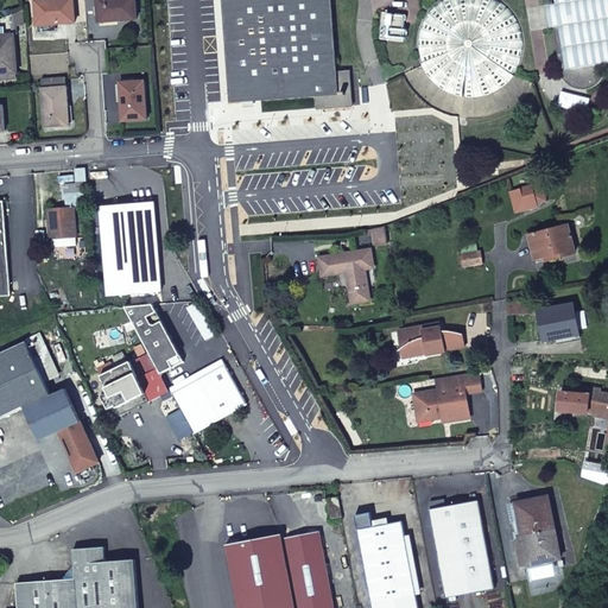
[(38,27),(76,24),(74,0),(63,0),(36,2),(38,27)]
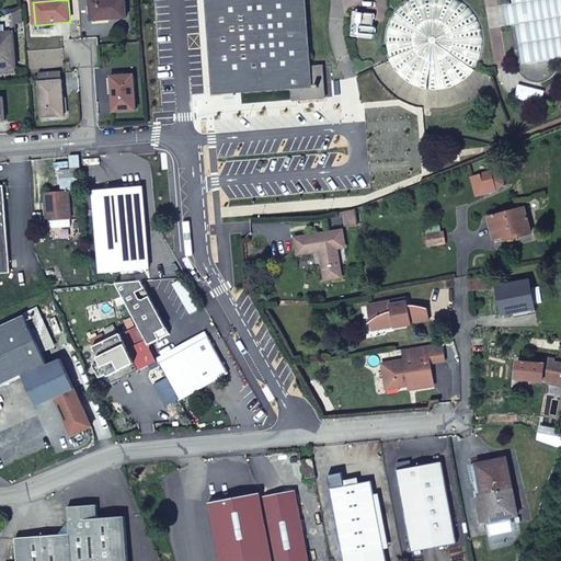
[(125,0),(90,0),(92,21),(127,19),(125,0)]
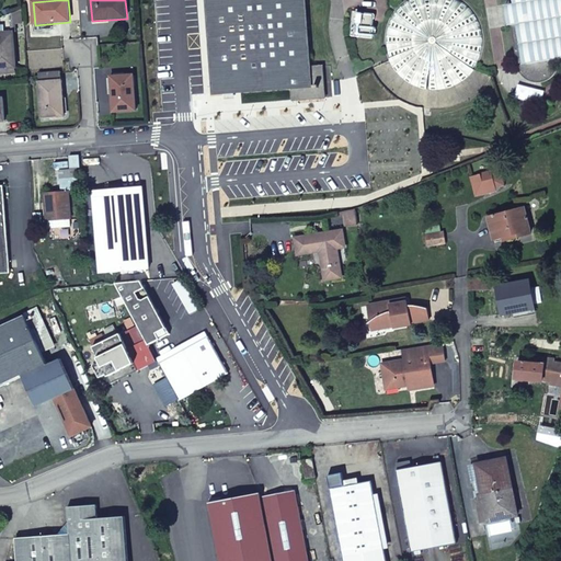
[(325,99),(322,67),(310,68),(304,0),(207,0),(215,94),(293,88),(293,101),(325,99)]
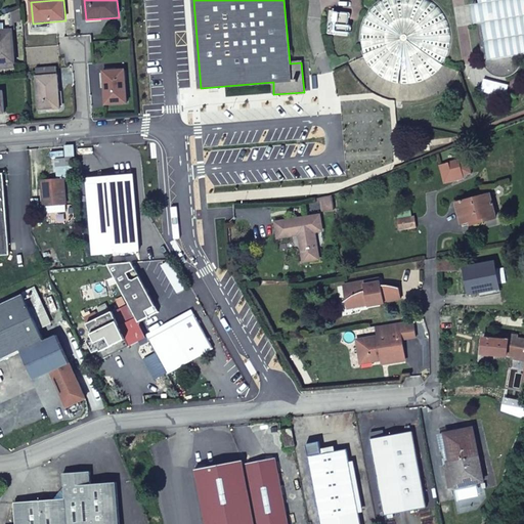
[(430,0),(380,0),(369,9),(361,24),(359,41),(363,57),(374,72),(388,81),(396,83),(412,84),(429,79),(442,68),(446,60),(450,53),(452,36),(448,19),(438,5),(430,0)]
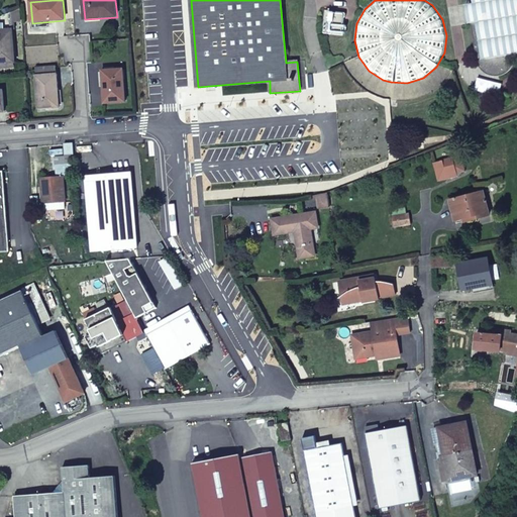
[(516,53),(516,0),(467,0),(478,60),(481,60),(484,67),(489,72),(499,73),(499,76),(505,74),(513,66),(514,54),(516,53)]
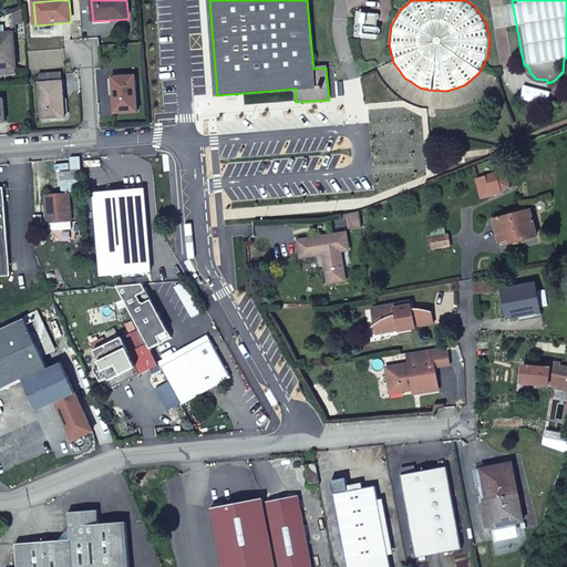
[(21,10),(12,13),(13,26),(22,24),(21,10)]
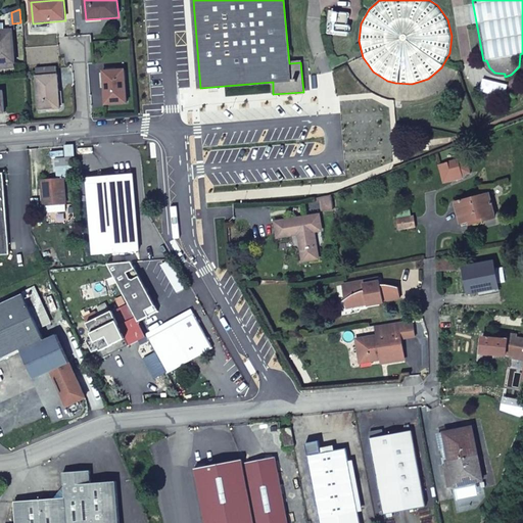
[(349,14),(331,12),(330,12),(328,34),(347,36),(349,26),(343,25),(344,19),(349,19),(349,14)]
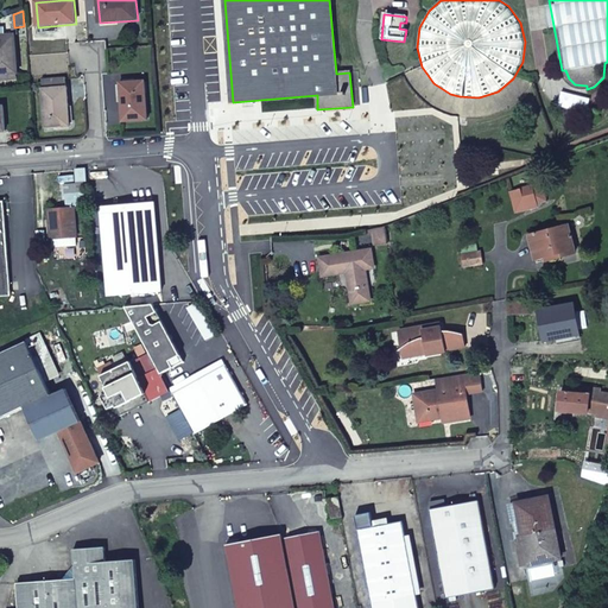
[(16,36),(5,37),(0,37),(0,75),(18,74),(16,36)]
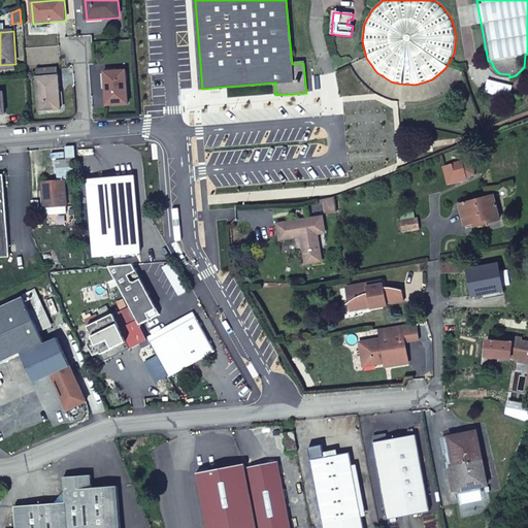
[(57,76),(57,71),(38,72),(40,111),(61,109),(59,76),(57,76)]
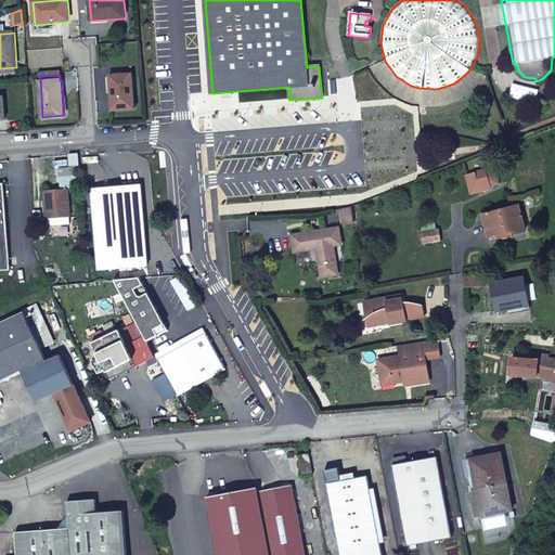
[(136,110),(132,75),(110,76),(113,111),(136,110)]
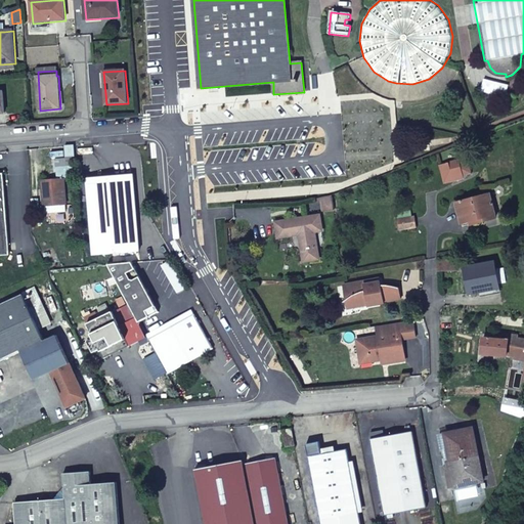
[(75,146),(66,147),(67,158),(73,157),(76,157),(75,146)]
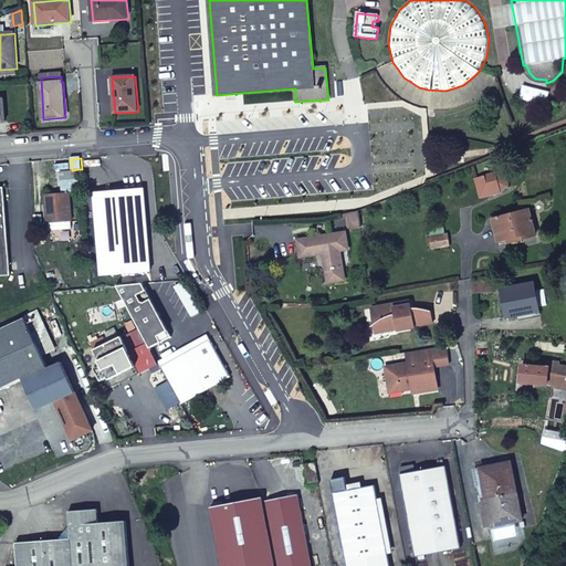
[(72,173),(72,170),(62,170),(63,194),(46,195),(51,231),(73,230),(70,188),(80,187),(79,171),(72,173)]
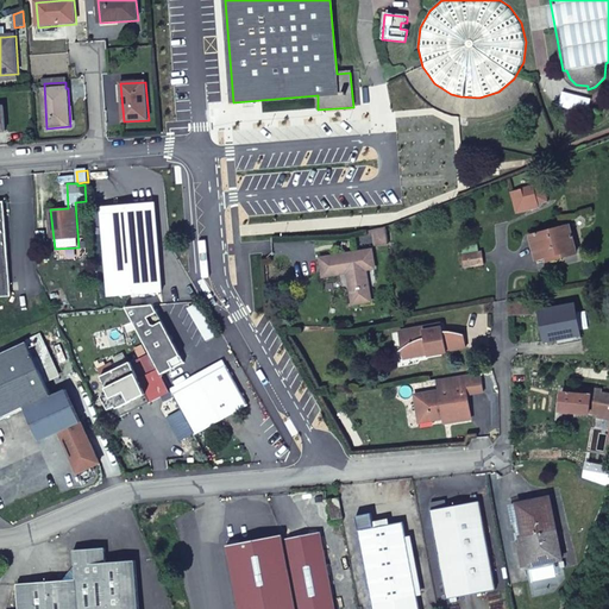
[(544,186),(512,193),(518,214),(528,212),(527,208),(548,203),(544,186)]
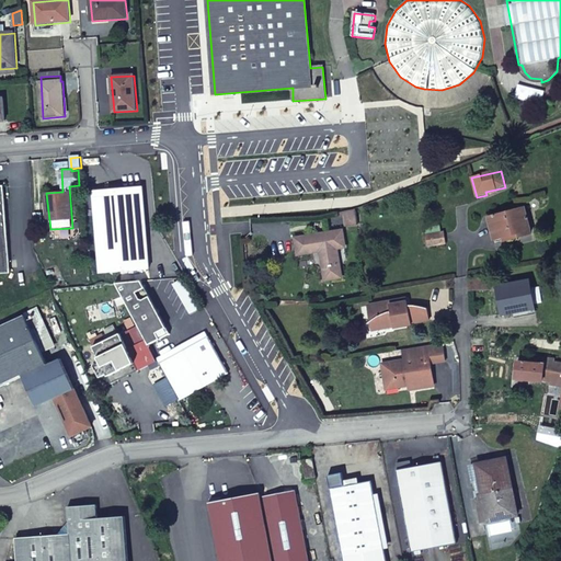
[(0,274),(11,273),(4,186),(0,185),(0,274)]
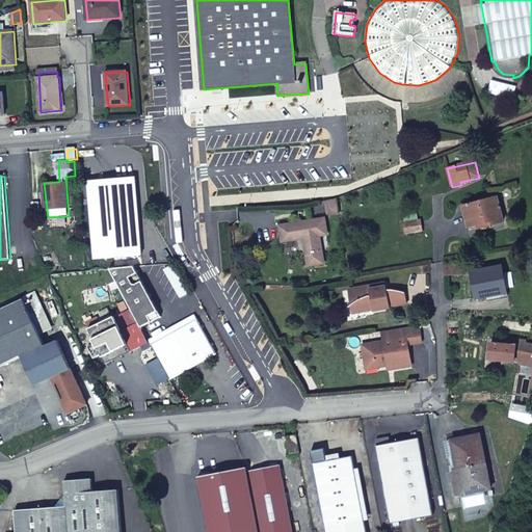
[(136,194),(135,178),(88,182),(96,260),(142,256),(137,207),(143,206),(142,194),(136,194)]
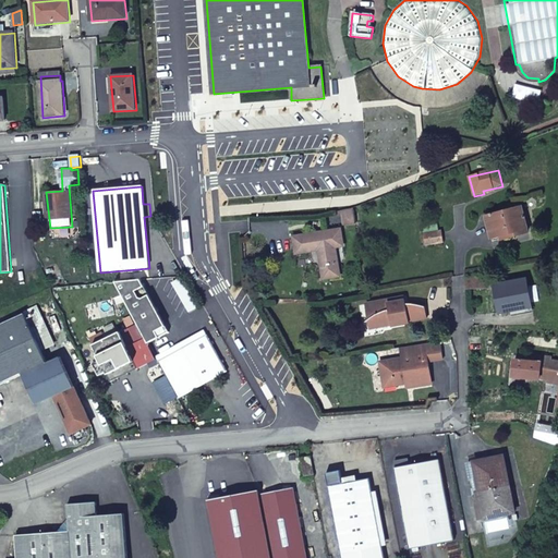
[(522,207),(486,217),(492,239),(501,235),(502,240),(529,232),(522,207)]
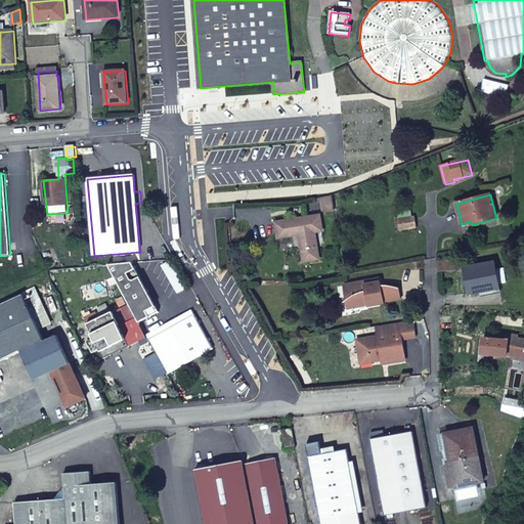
[(332,197),(320,199),(321,210),(322,215),(334,213),(332,197)]
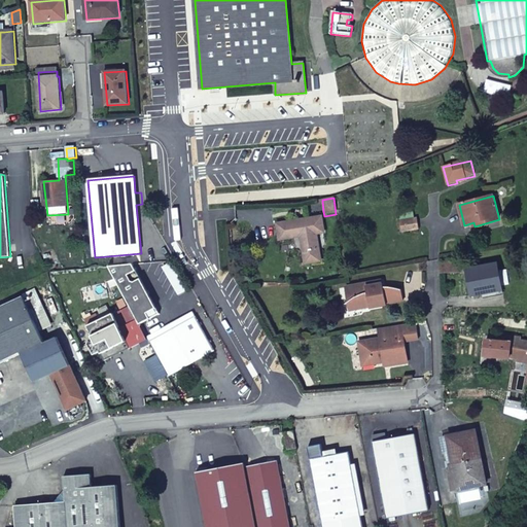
[(279,223),(281,235),(281,237),(304,235),(306,261),(317,259),(315,233),(322,233),(321,218),(279,223)]
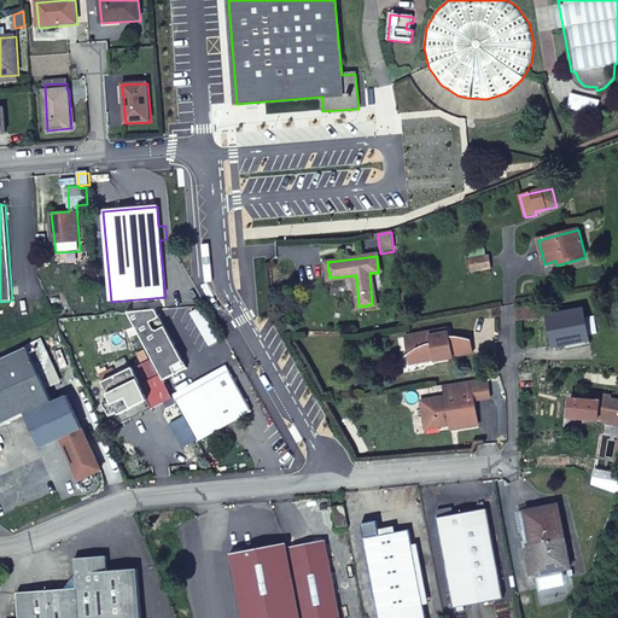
[(472,270),(491,268),(489,256),(470,258),(472,270)]
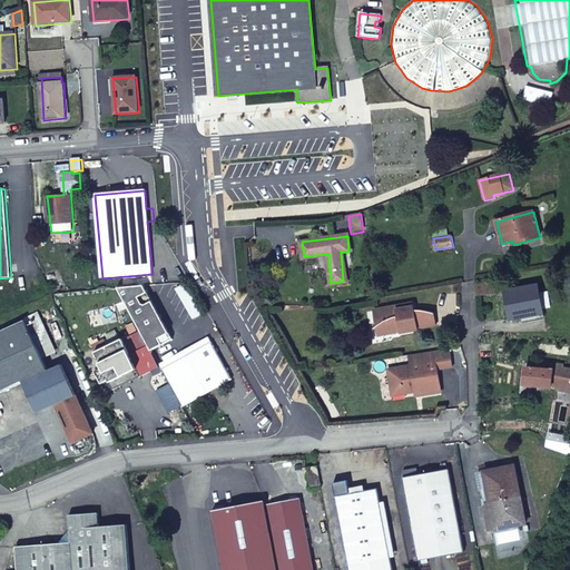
[(498,284),(477,284),(477,295),(498,295),(498,284)]
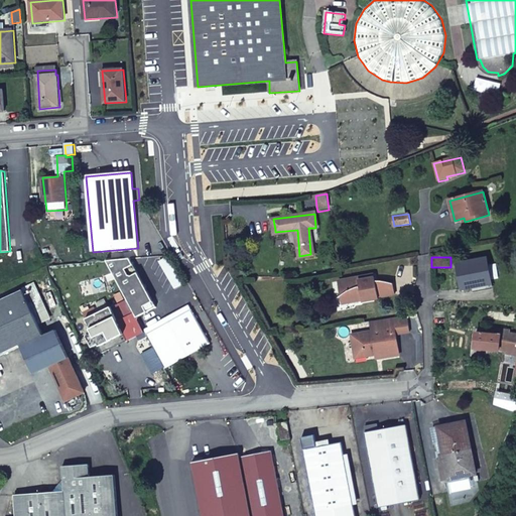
[(167,258),(160,262),(176,288),(183,284),(167,258)]
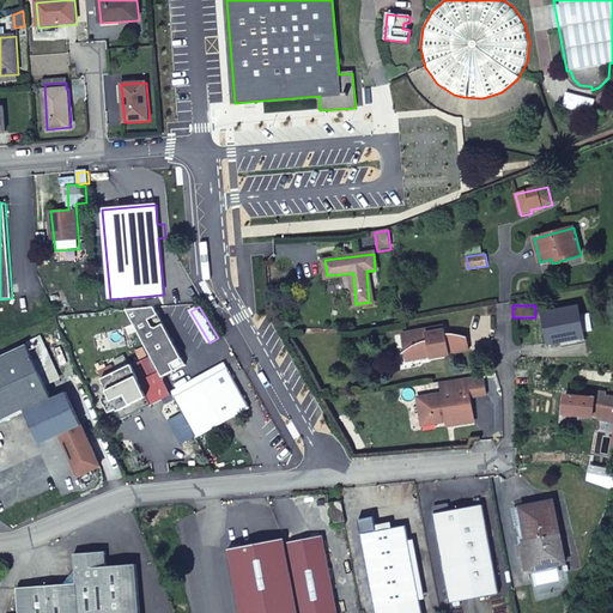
[(583,332),(578,307),(545,315),(551,343),(560,340),(559,337),(583,332)]
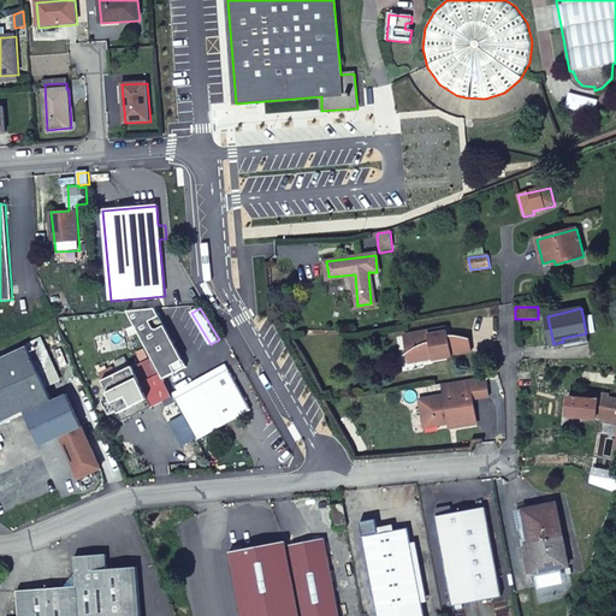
[(157,309),(128,312),(163,373),(165,379),(188,367),(157,309)]
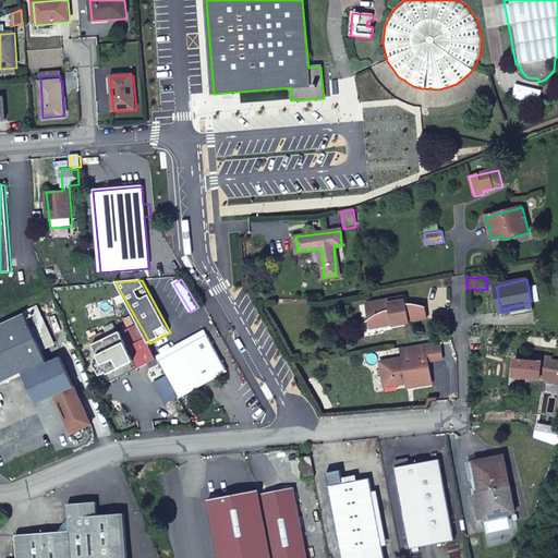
[(368,304),(371,319),(377,316),(380,324),(393,322),(429,317),(427,306),(409,306),(408,303),(390,305),(390,302),(368,304)]
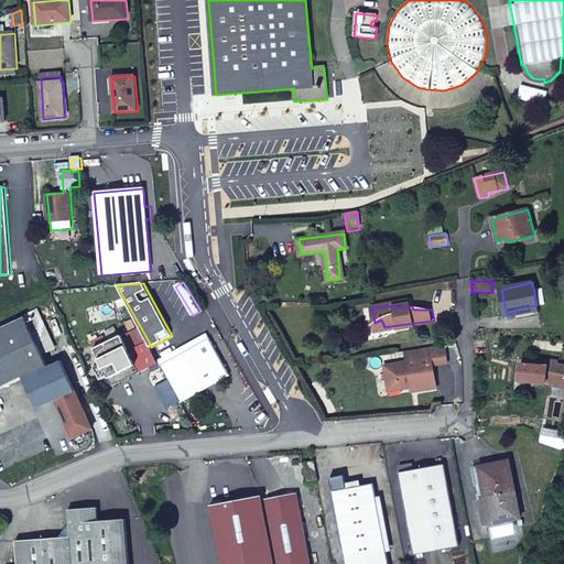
[(38,312),(25,317),(42,354),(54,348),(38,312)]
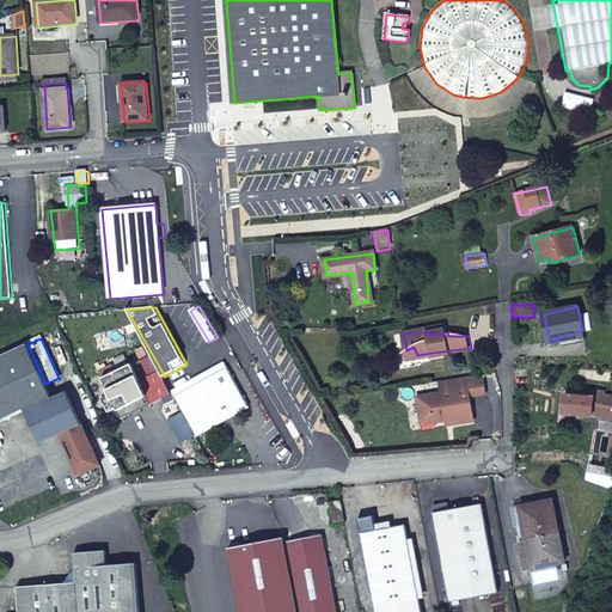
[(28,344),(0,356),(0,423),(25,411),(53,399),(46,384),(28,344)]
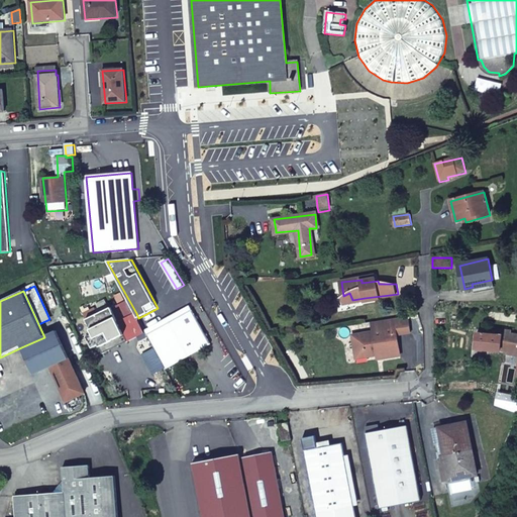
[(191,306),(145,330),(146,332),(148,335),(193,310),(191,306)]
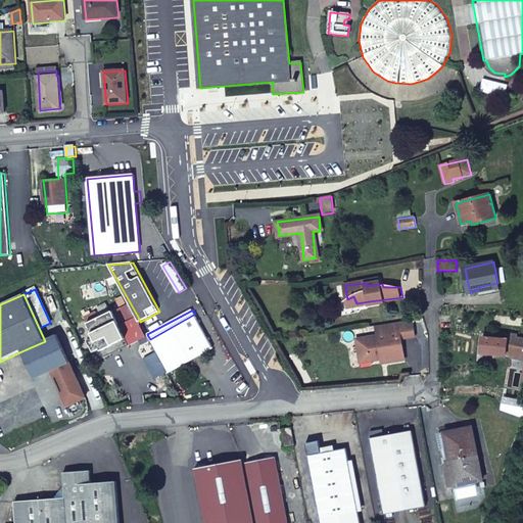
[(120,326),(112,313),(88,324),(95,338),(89,341),(94,352),(100,349),(104,359),(129,346),(129,345),(120,326)]
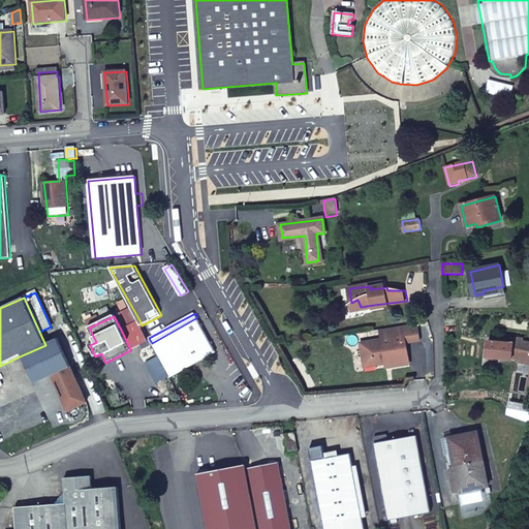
[(152,343),(170,377),(216,352),(197,317),(152,343)]
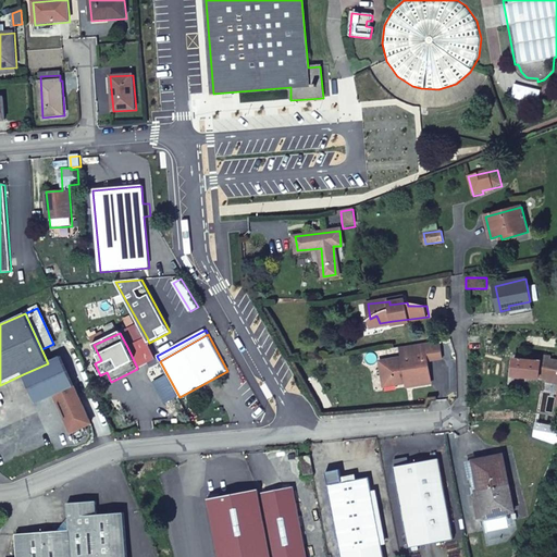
[(147,337),(127,347),(137,368),(158,358),(149,343),(147,337)]
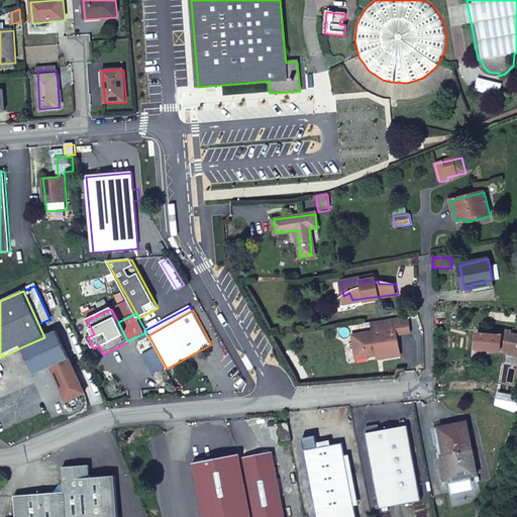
[(411,332),(409,316),(372,322),(373,332),(352,335),(355,352),(367,350),(368,356),(378,355),(381,354),(382,357),(400,354),(397,335),(411,332)]
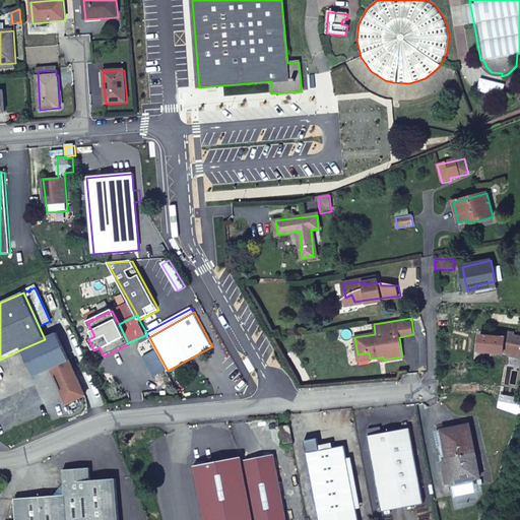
[(57,333),(45,339),(21,349),(35,377),(51,370),(67,404),(85,396),(57,333)]
